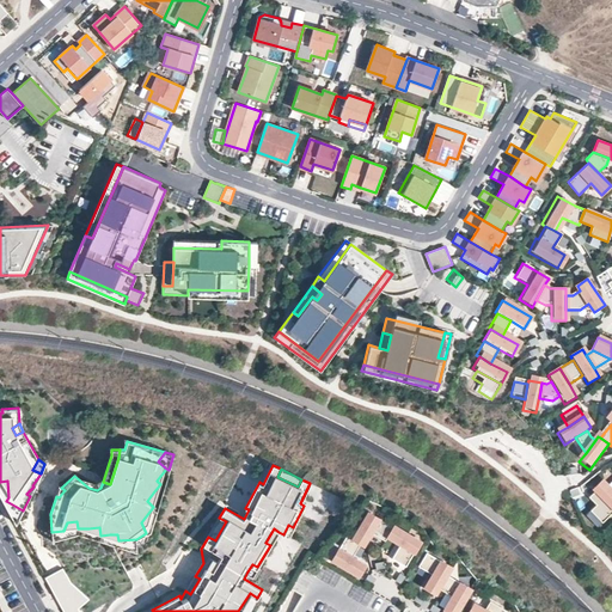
[(611,488),(603,479),(594,488),(597,490),(611,506),(611,488)]
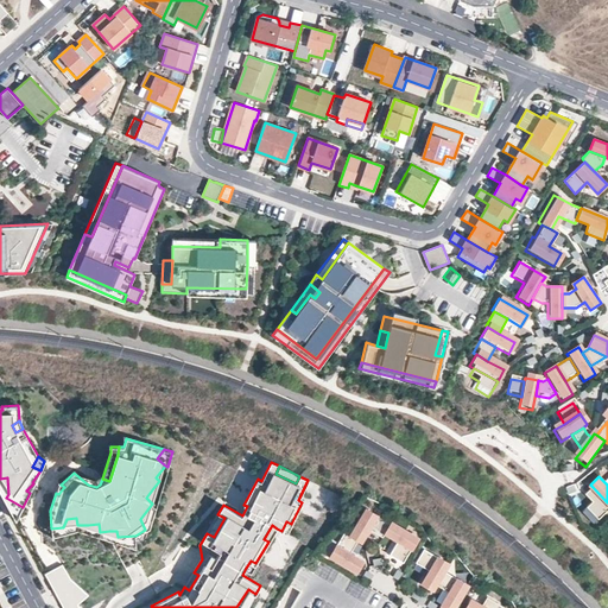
[(0,492),(16,520),(23,507),(6,498),(8,494),(7,477),(0,479),(0,492)]
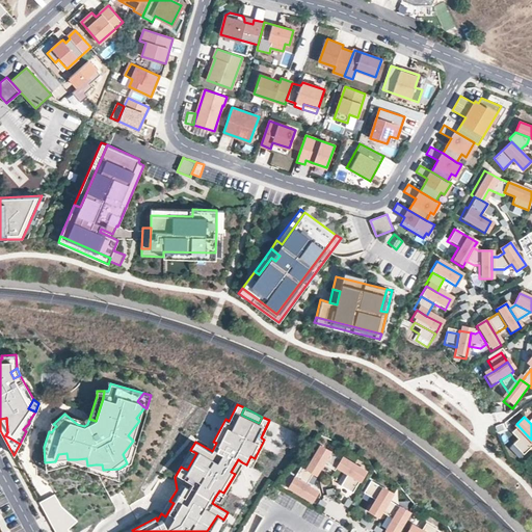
[(531,446),(531,440),(519,426),(512,431),(519,439),(513,444),(524,454),(531,446)]
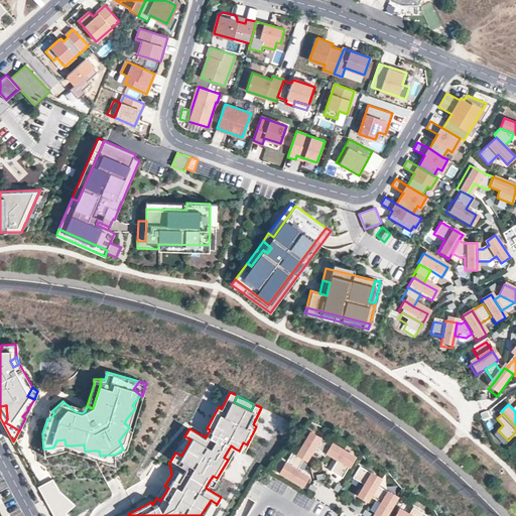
[(119,440),(123,449),(126,448),(135,419),(130,414),(124,422),(129,427),(119,440)]
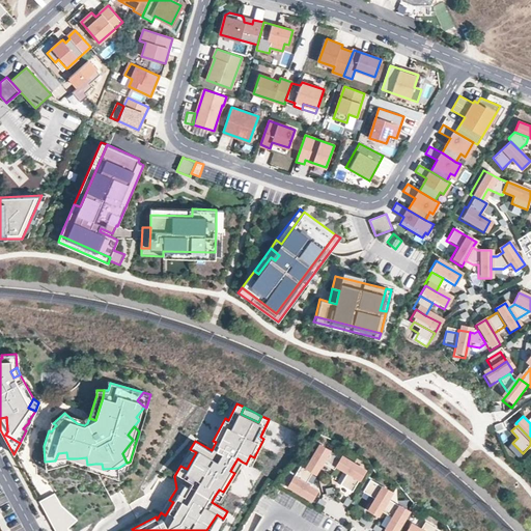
[(317,467),(328,448),(318,443),(305,465),(312,469),(315,470),(317,467)]
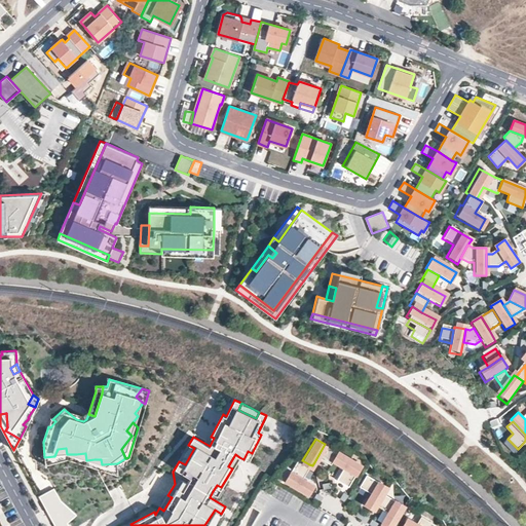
[(330,461),(336,450),(325,444),(314,462),(326,468),(330,461)]
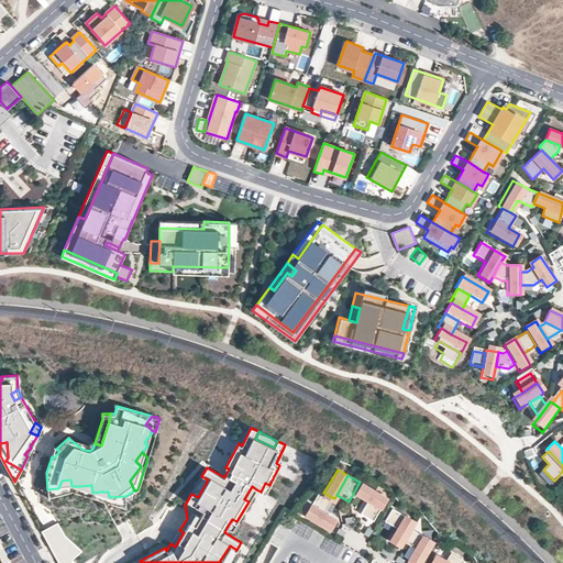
[(208,479),(201,476),(191,494),(198,497),(208,479)]
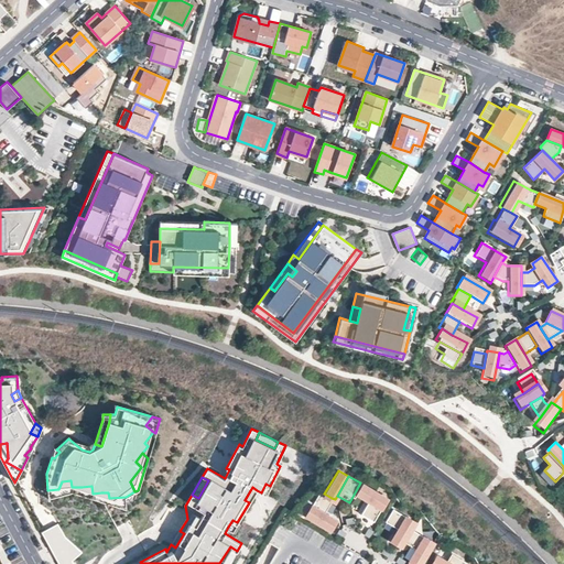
[(57,495),(72,490),(72,487),(71,480),(62,481),(58,489),(57,495)]
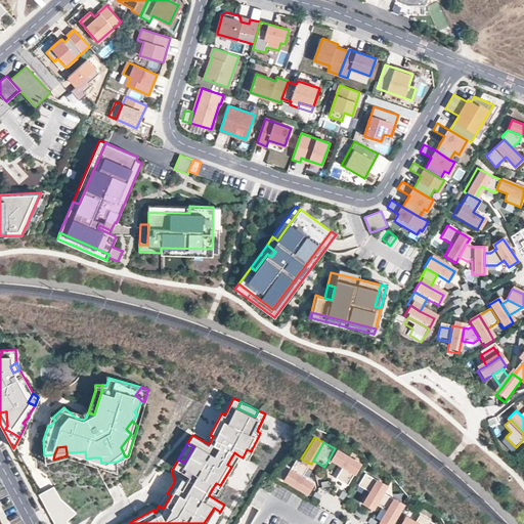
[(359,462),(335,448),(329,460),(341,467),(352,473),(359,462)]
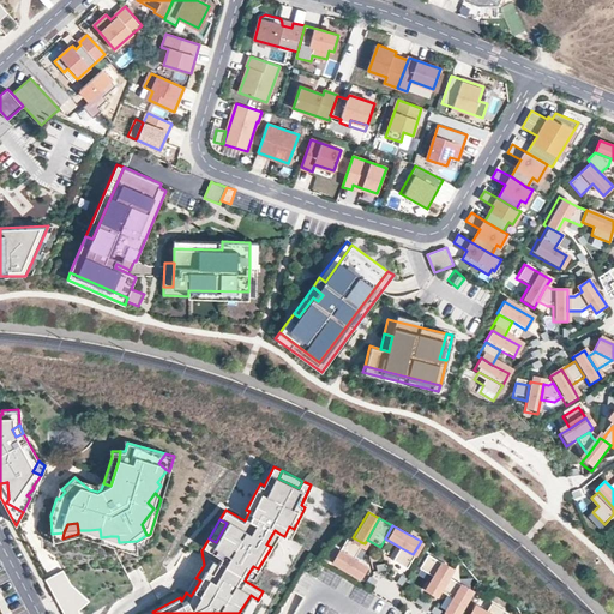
[(289,539),(294,529),(289,527),(284,536),(289,539)]
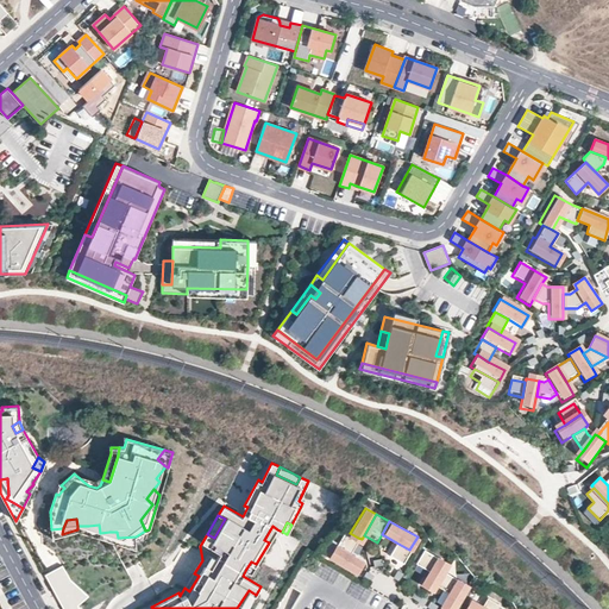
[(100,533),(99,525),(88,526),(88,533),(100,537),(100,533)]
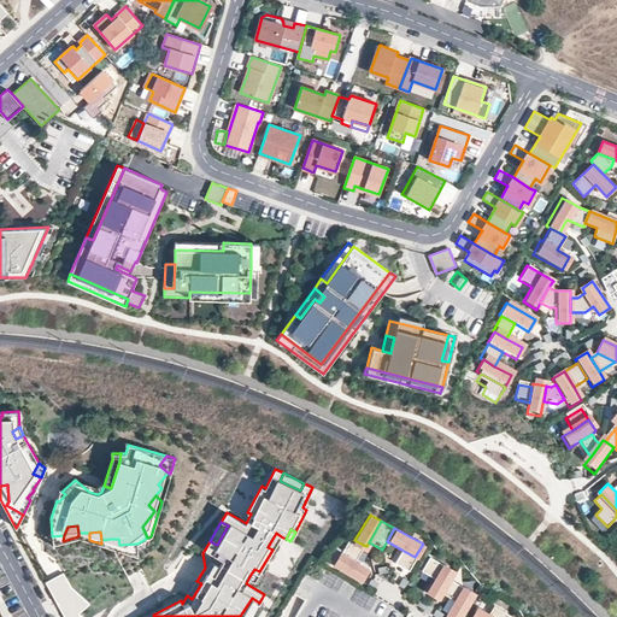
[(268,547),(272,550),(281,536),(276,533),(268,547)]
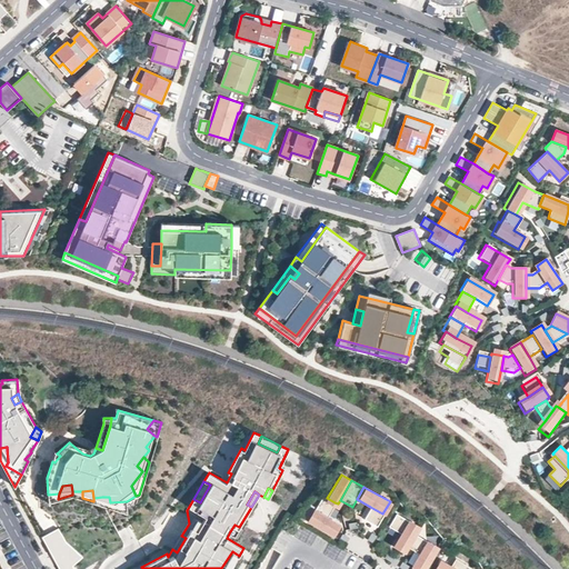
[(327,516),(335,502),(327,498),(323,496),(316,509),(327,516)]
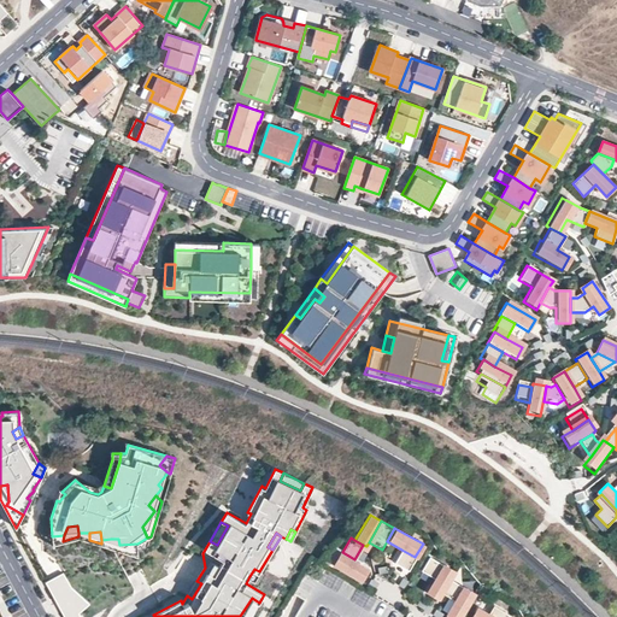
[(118,539),(111,539),(111,547),(137,556),(137,544),(119,545),(118,539)]
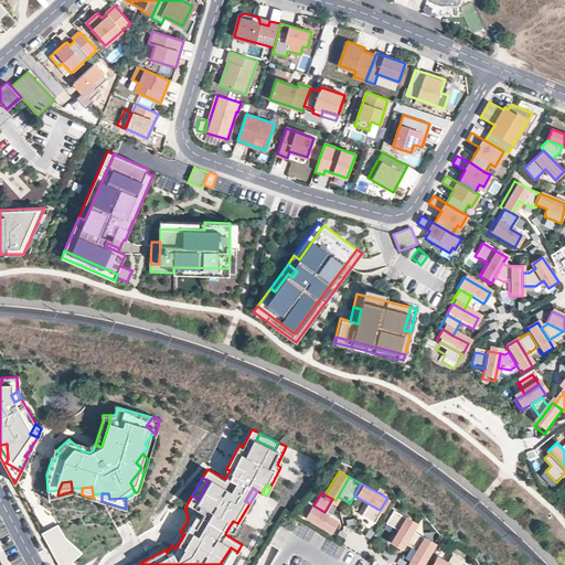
[(373,522),(380,510),(368,503),(361,514),(373,522)]
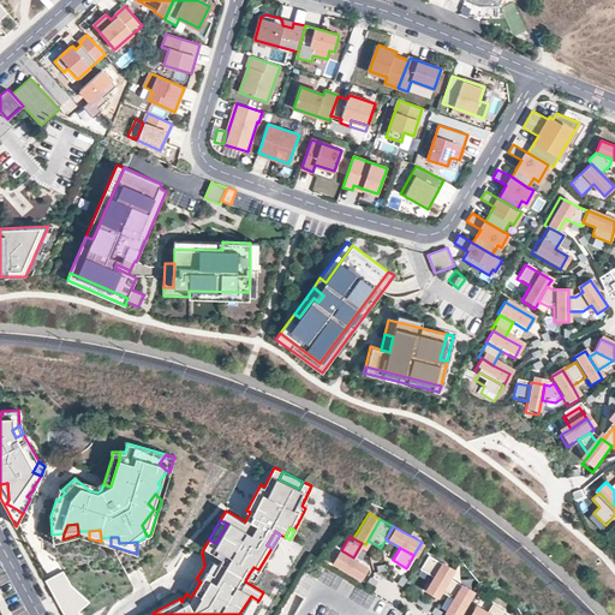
[(353,557),(341,550),(335,561),(362,577),(368,566),(353,557)]
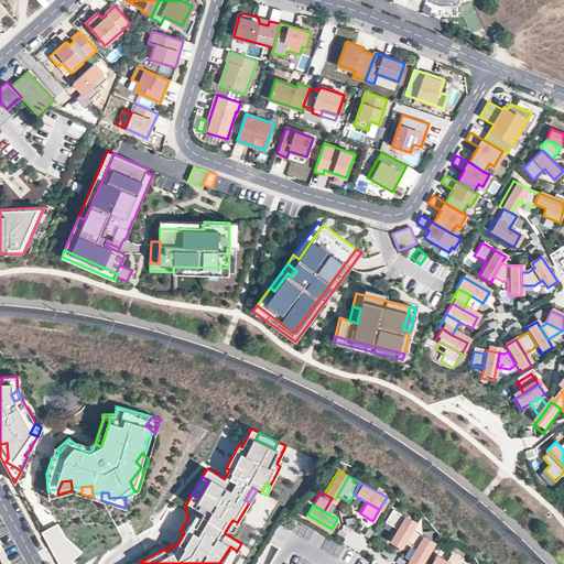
[(397,527),(404,514),(391,506),(383,520),(397,527)]
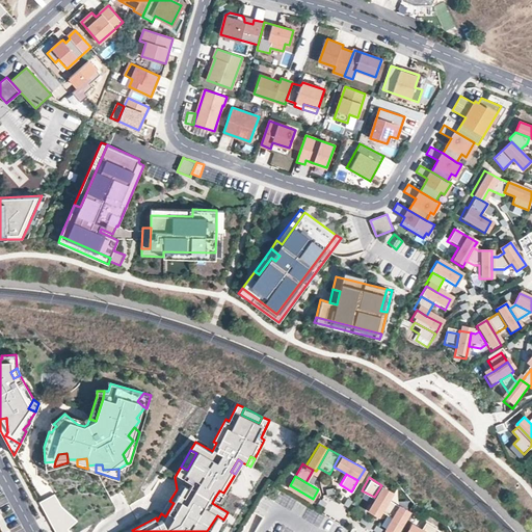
[(387,497),(391,490),(381,485),(374,497),(368,507),(377,512),(379,509),(387,497)]
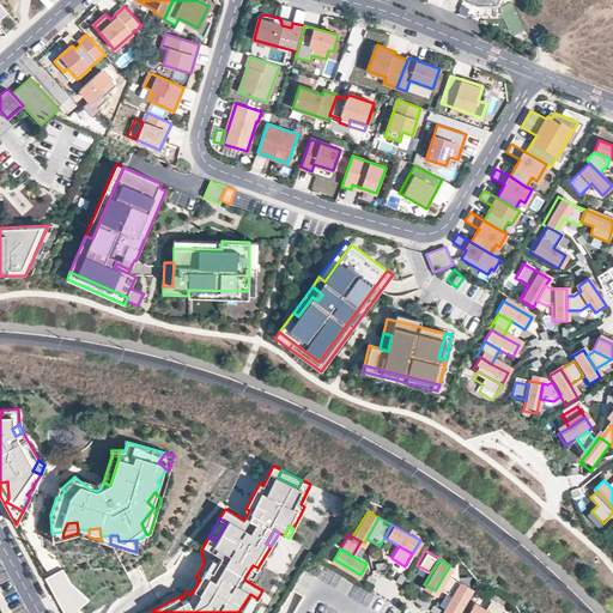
[(260,570),(258,568),(253,565),(248,572),(256,577),(260,570)]
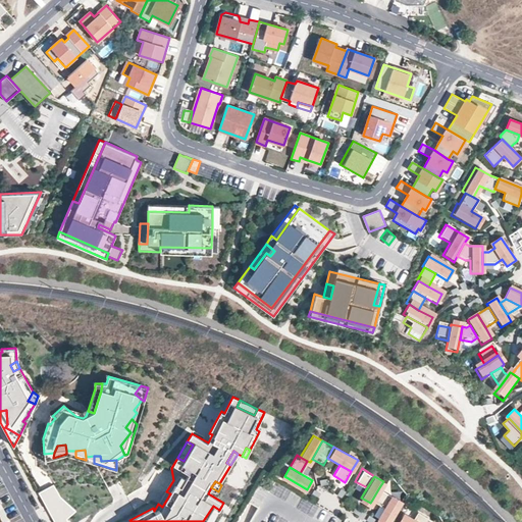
[(39,492),(41,498),(53,490),(57,499),(61,497),(53,484),(39,492)]
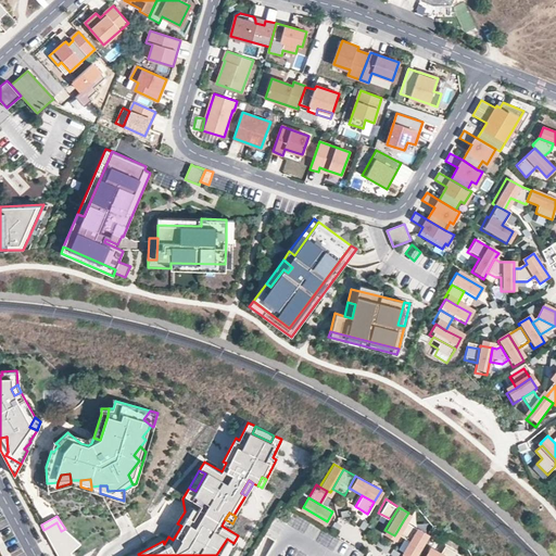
[(417,526),(404,519),(396,532),(409,539),(417,526)]
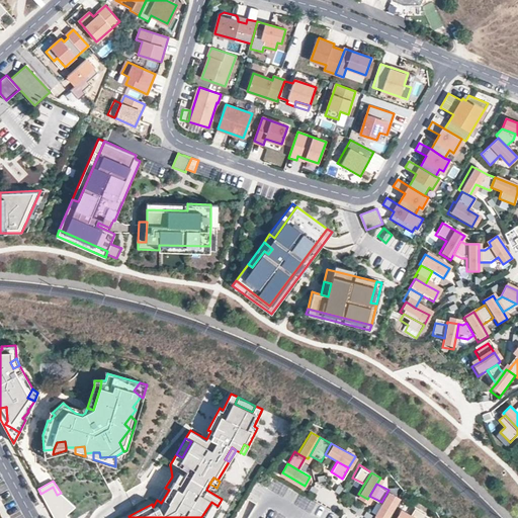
[(76,507),(61,493),(57,495),(53,487),(40,494),(54,517),(68,517),(67,514),(76,507)]
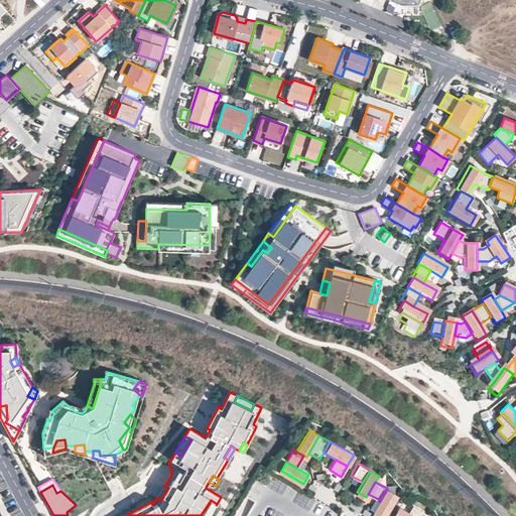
[(164,486),(156,498),(160,501),(168,488),(164,486)]
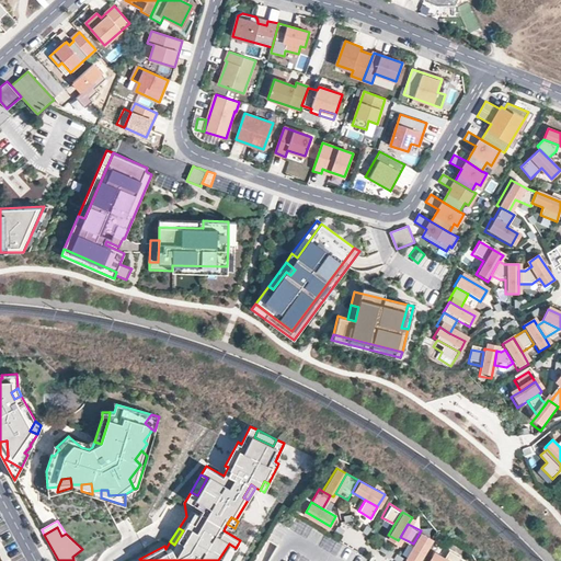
[(416,560),(431,537),(421,530),(413,544),(407,554),(416,560)]
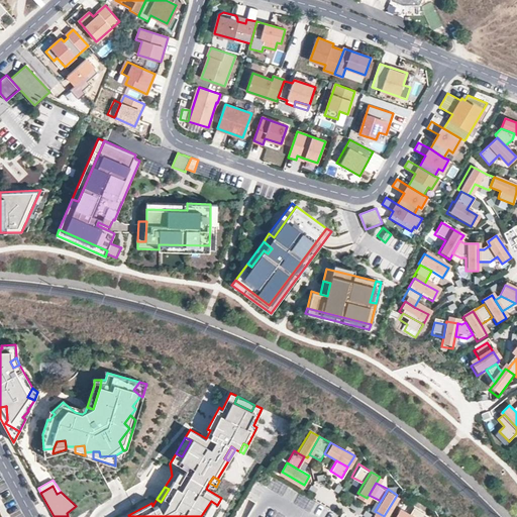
[(352,500),(348,506),(358,512),(363,507),(352,500)]
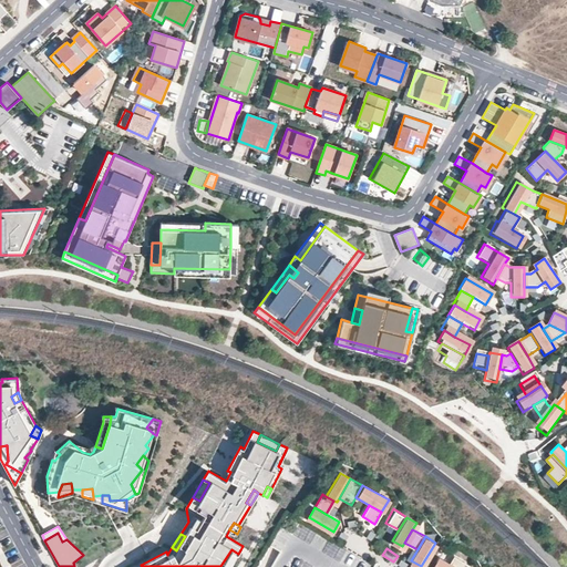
[(229,566),(238,554),(232,549),(220,566),(229,566)]
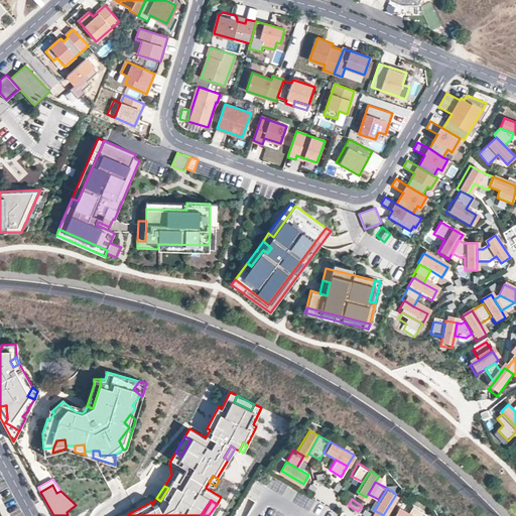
[(421,515),(424,512),(412,504),(407,511),(415,515),(421,515)]
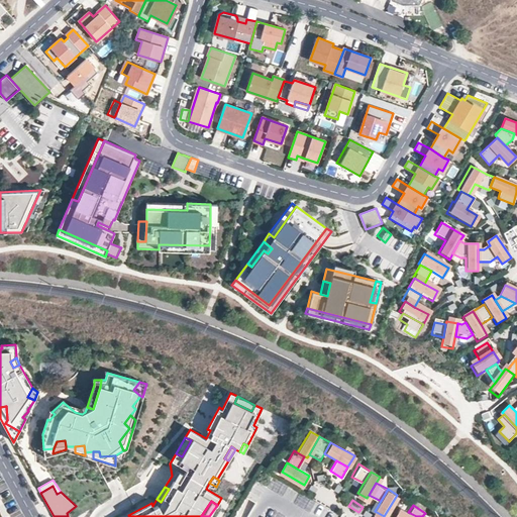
[(416,516),(408,512),(399,507),(393,515),(396,516),(416,516)]
